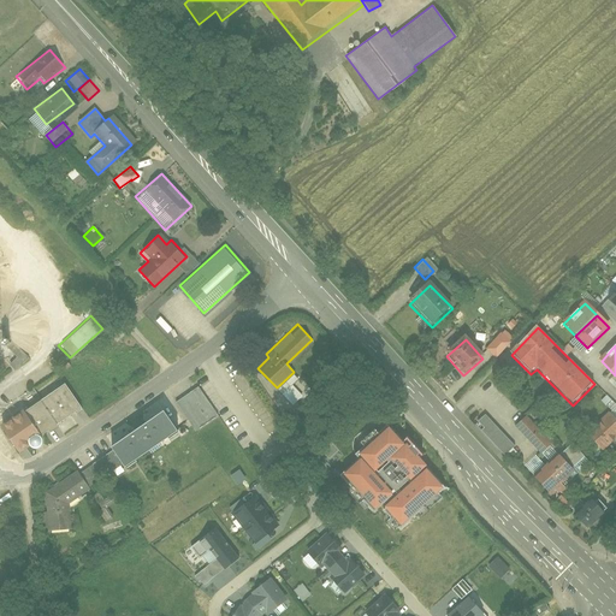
[(7,363),(12,369),(22,362),(17,356),(7,363)]
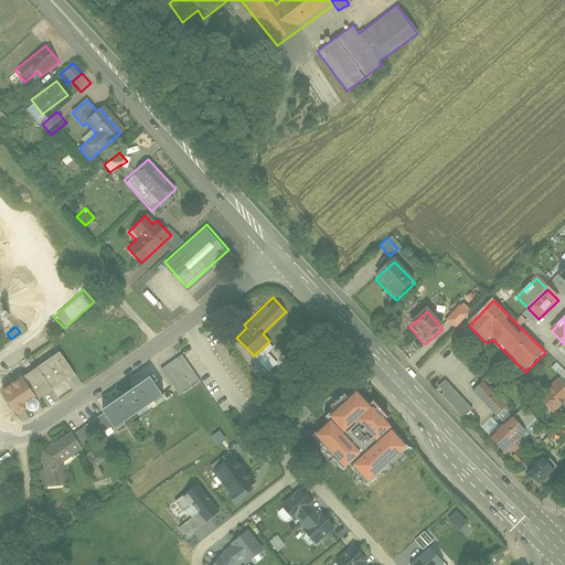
[(72,375),(53,348),(24,368),(42,395),(72,375)]
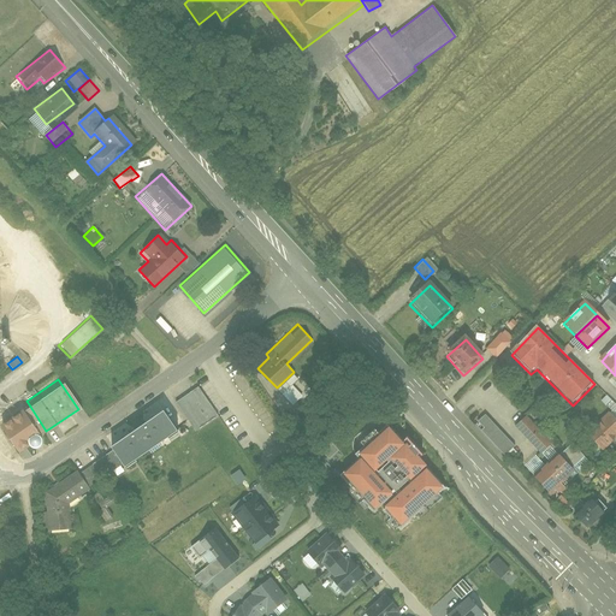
[(197,432),(219,418),(199,389),(178,403),(197,432)]
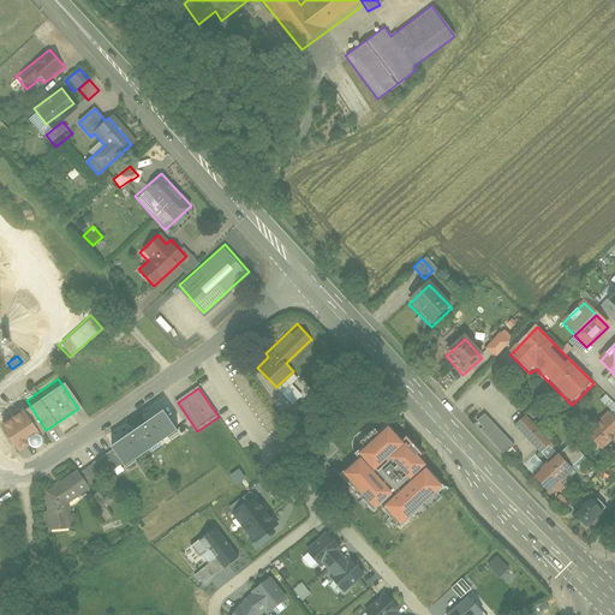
[(46,430),(27,400),(0,416),(0,429),(15,451),(46,430)]
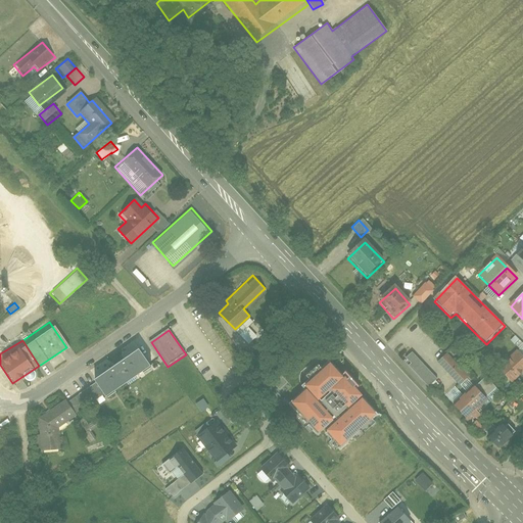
[(105,396),(149,365),(137,348),(93,379),(96,383),(104,394),(105,396)]
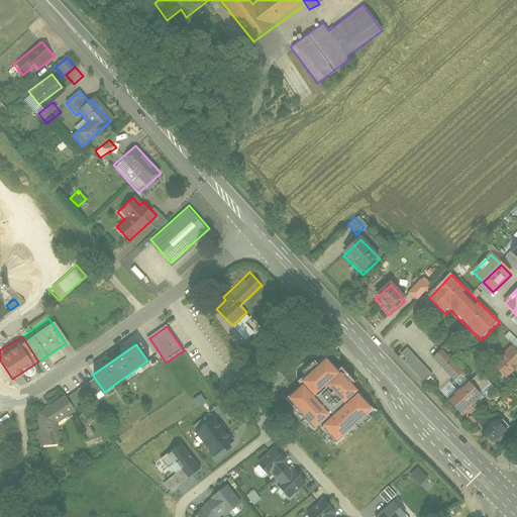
[(506,378),(516,367),(516,352),(512,347),(494,364),(506,378)]
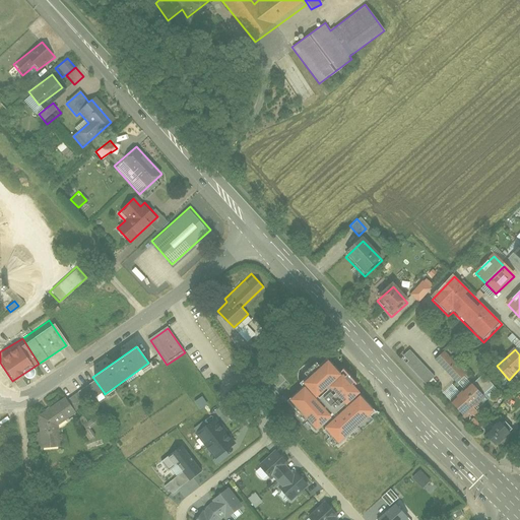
[(435,379),(409,351),(403,358),(408,364),(407,365),(427,386),(435,379)]
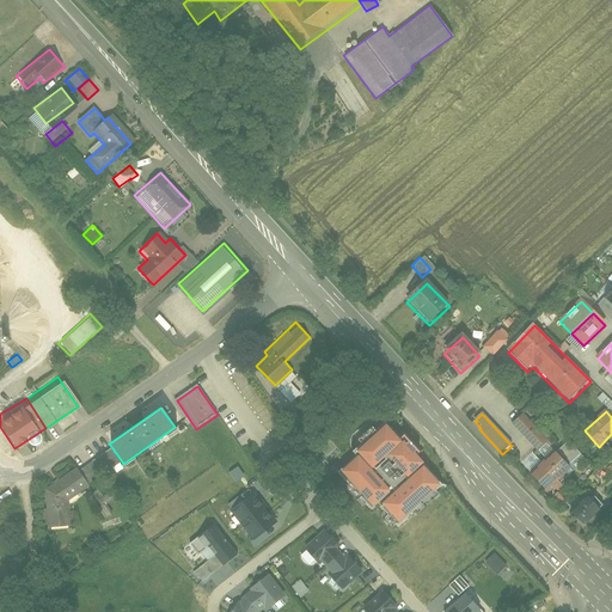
[(549,441),(524,415),(513,424),(538,451),(549,441)]
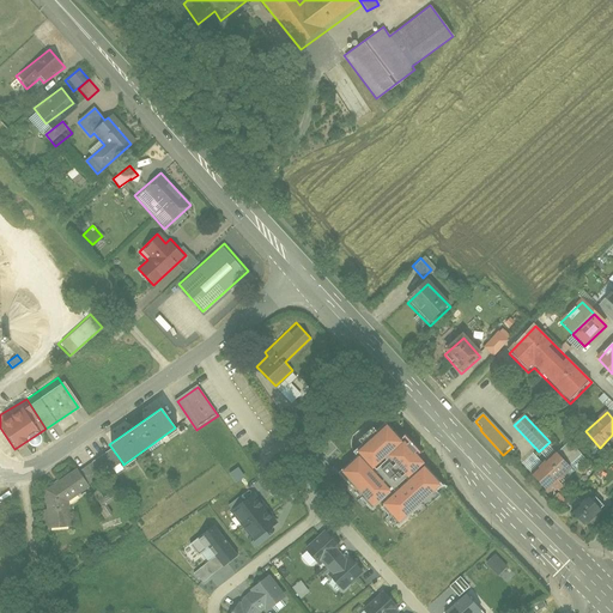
[(398,530),(447,490),(430,469),(425,473),(417,463),(423,459),(407,439),(402,443),(387,424),(358,448),(362,453),(337,474),(375,520),(383,513),(398,530)]
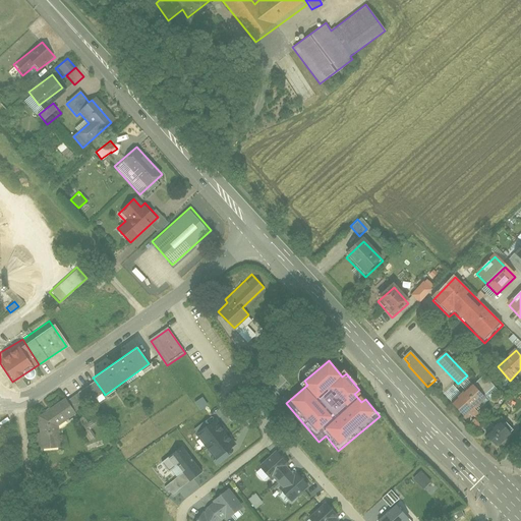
[(472,384),(452,403),(466,417),(469,414),(471,416),(499,391),(484,375),(473,386),(472,384)]
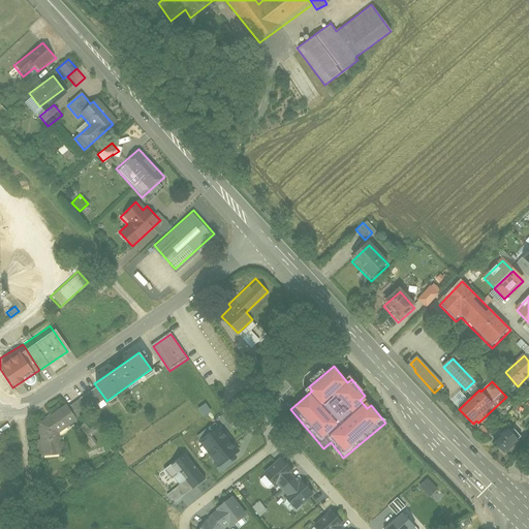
[(105,399),(97,387),(69,406),(78,417),(105,399)]
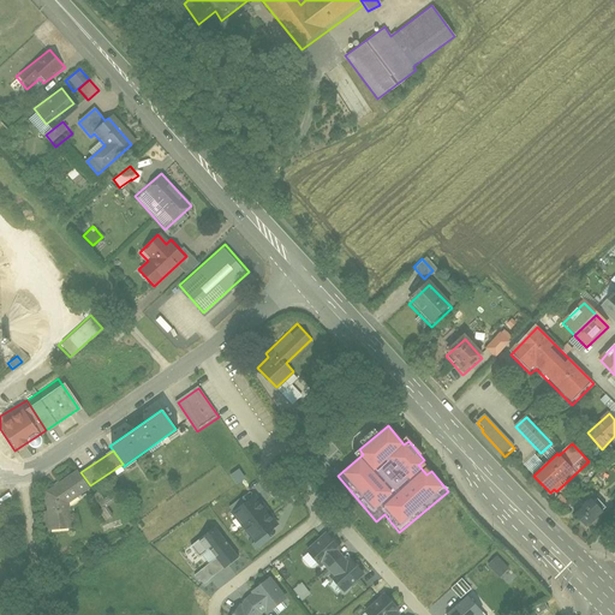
[(70,501),(91,488),(90,485),(81,472),(78,467),(45,490),(46,526),(72,525),(70,501)]
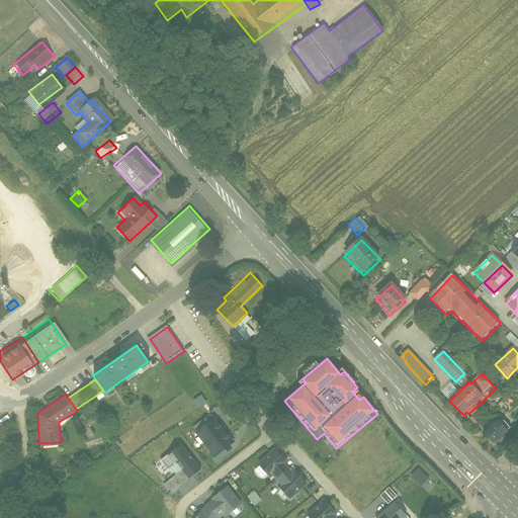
[(197,408),(204,403),(199,395),(191,400),(197,408)]
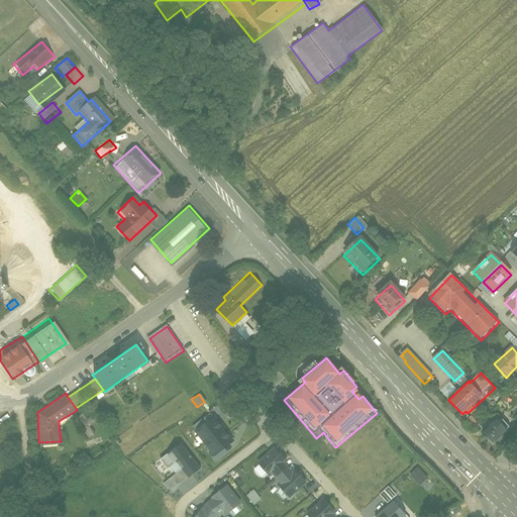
[(213,415),(192,431),(214,459),(235,442),(213,415)]
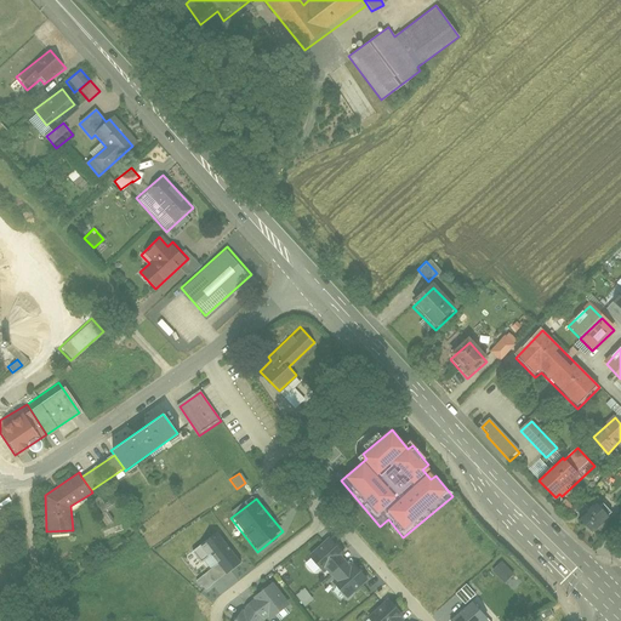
[(610,519),(597,505),(580,519),(592,535),(610,519)]
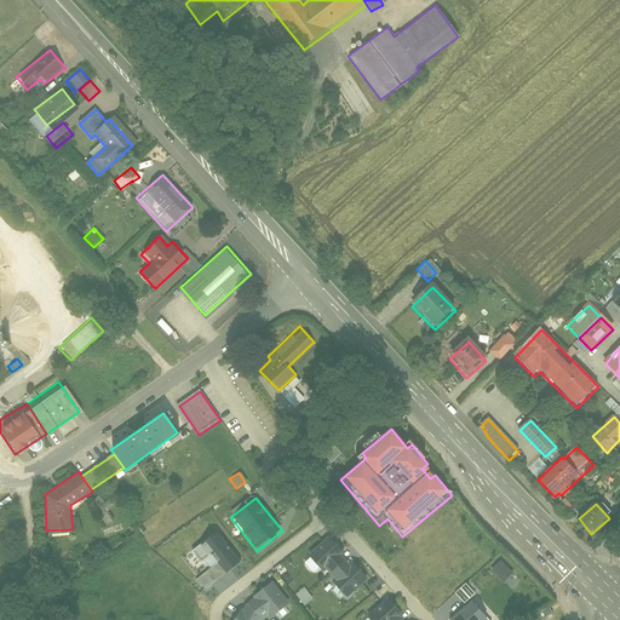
[(227,574),(241,563),(218,532),(193,551),(201,563),(212,555),(227,574)]
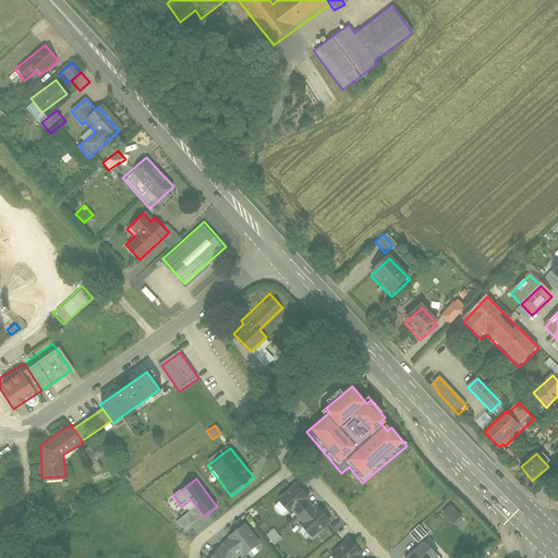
[(311,536),(331,518),(319,506),(315,510),(303,497),(306,494),(295,482),(278,499),(290,512),(292,510),(299,518),(296,521),(311,536)]
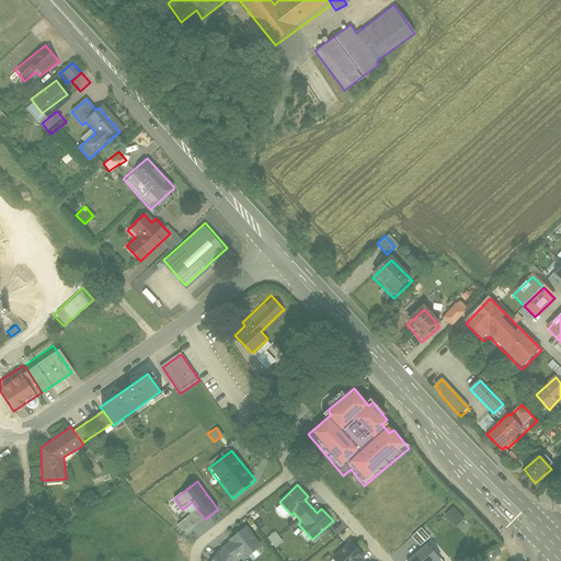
[(444,514),(462,534),(471,526),(451,506),(444,514)]
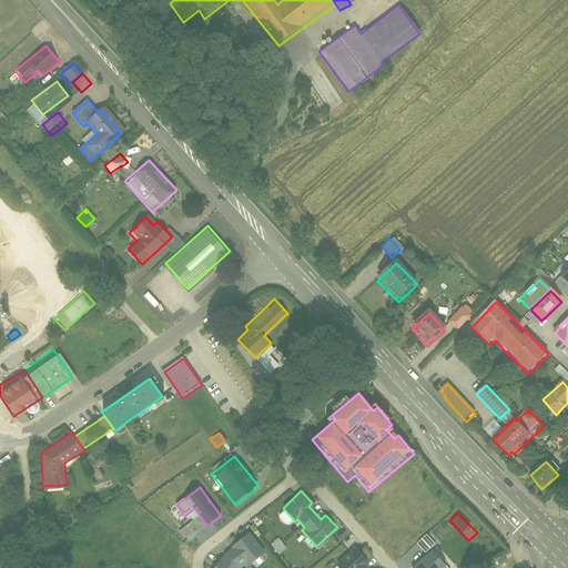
[(214,567),(240,567),(244,564),(246,566),(262,555),(249,534),(232,547),(233,549),(225,559),(221,557),(214,567)]
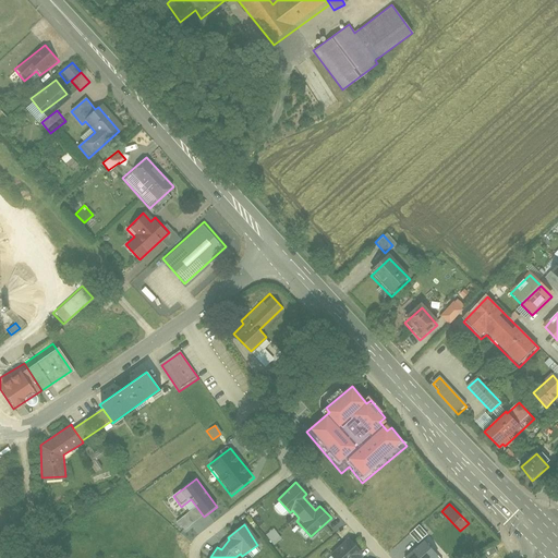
[(416,525),(408,533),(416,542),(425,533),(416,525)]
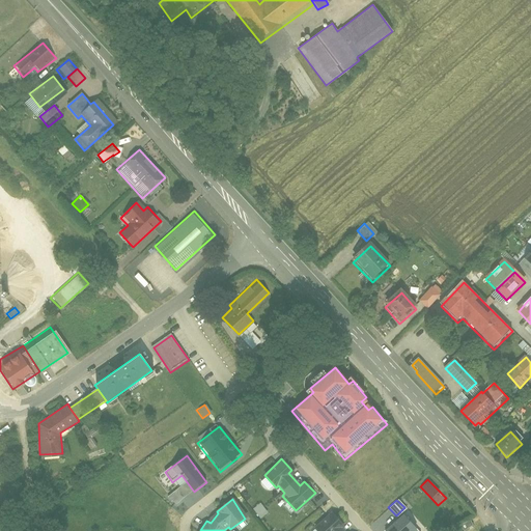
[(259,502),(252,509),(259,518),(267,511),(259,502)]
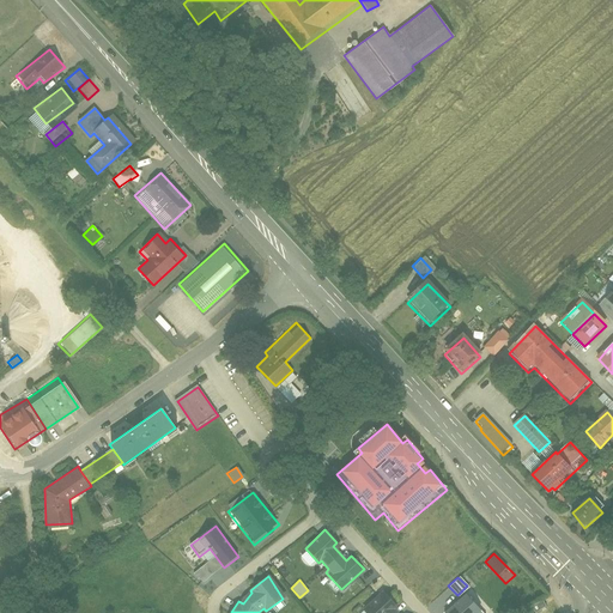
[(399,612),(395,608),(398,607),(382,590),(362,608),(365,612),(399,612)]
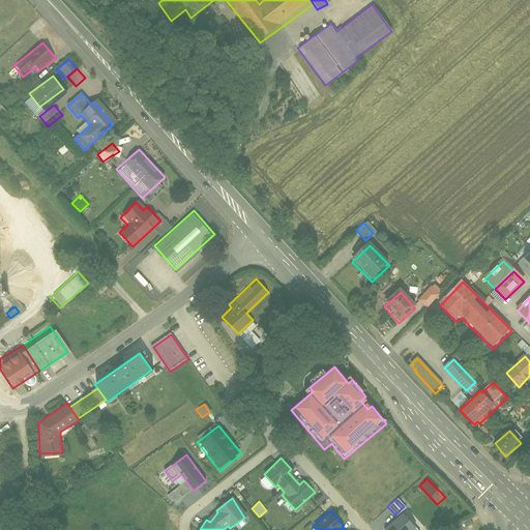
[(385,529),(418,529),(404,513),(385,529)]
